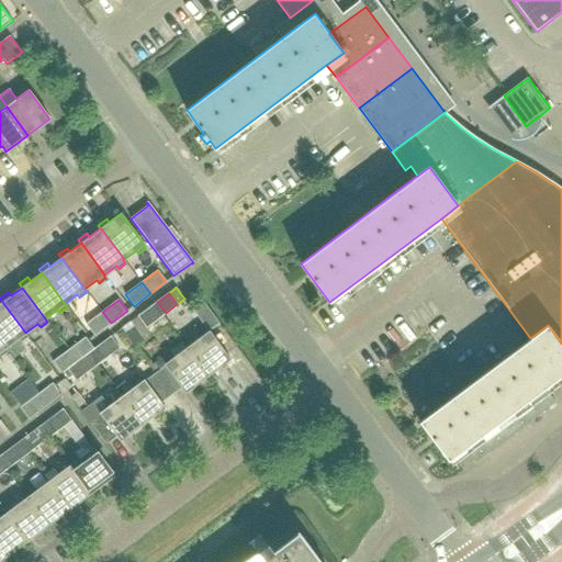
[(209,332),(187,347),(208,375),(231,359),(210,330),(220,323),(203,301),(192,310),(209,332)]
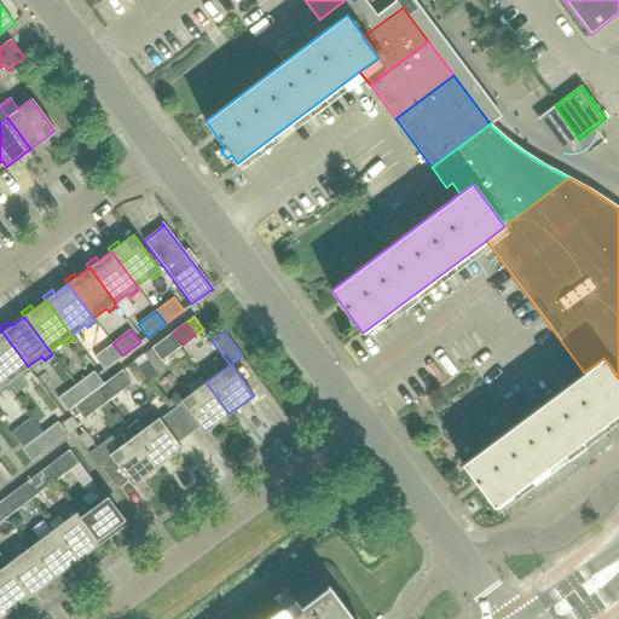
[(28,368),(28,366),(3,333),(0,334),(0,374),(7,383),(21,372),(23,376),(30,370),(28,368)]
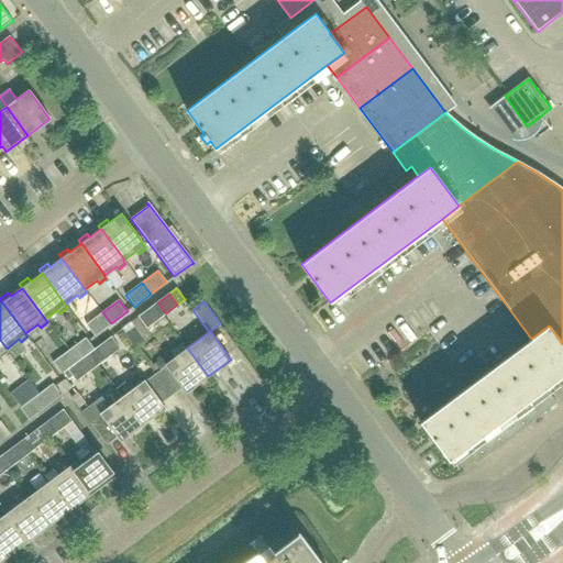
[(166,313),(157,302),(139,317),(146,328),(166,313)]
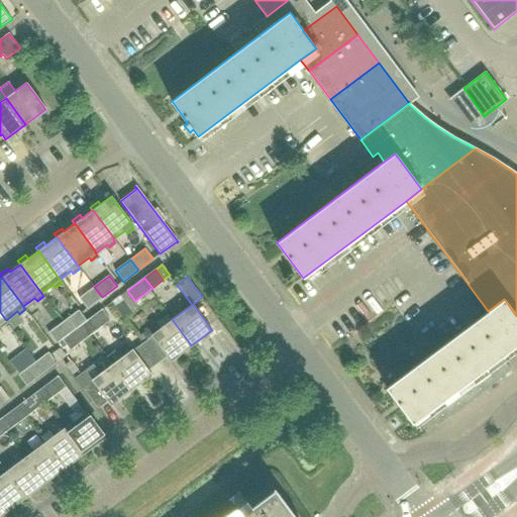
[(102,297),(94,287),(79,298),(87,309),(102,297)]
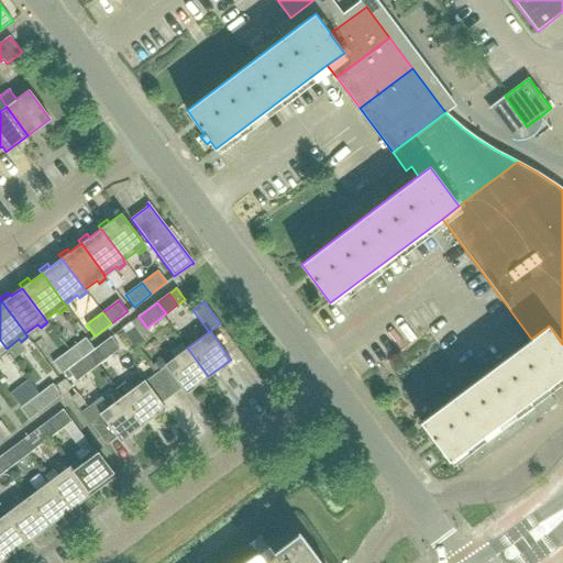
[(545,388),(562,375),(562,344),(549,326),(531,339),(420,422),(449,461),(465,449),(476,463),(556,403),(545,388)]
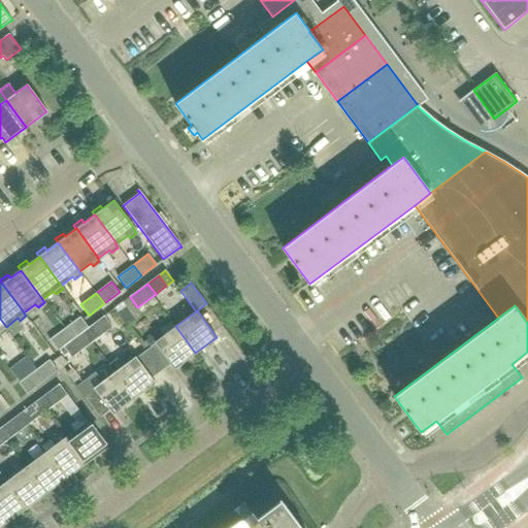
[(112,327),(104,316),(84,331),(92,342),(112,327)]
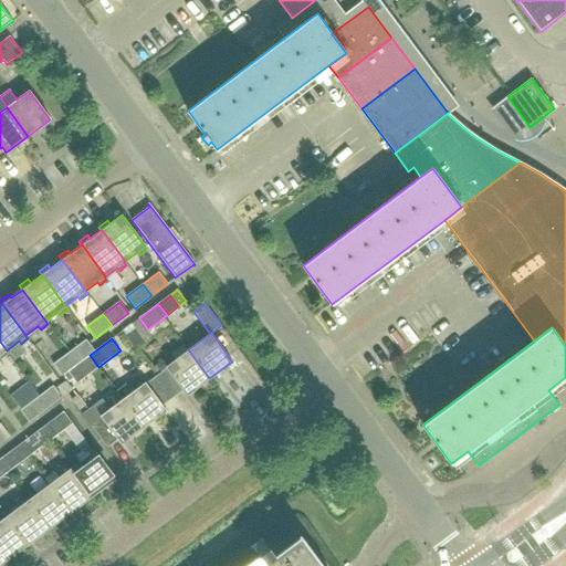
[(79,364),(94,350),(86,339),(70,352),(79,364)]
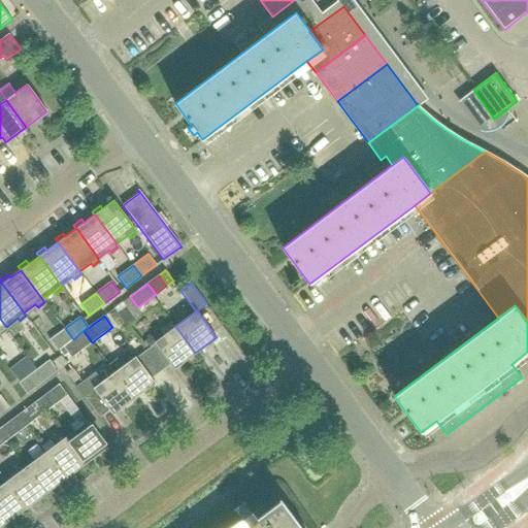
[(145,350),(161,371),(171,364),(174,368),(195,353),(175,326),(155,341),(156,342),(145,350)]
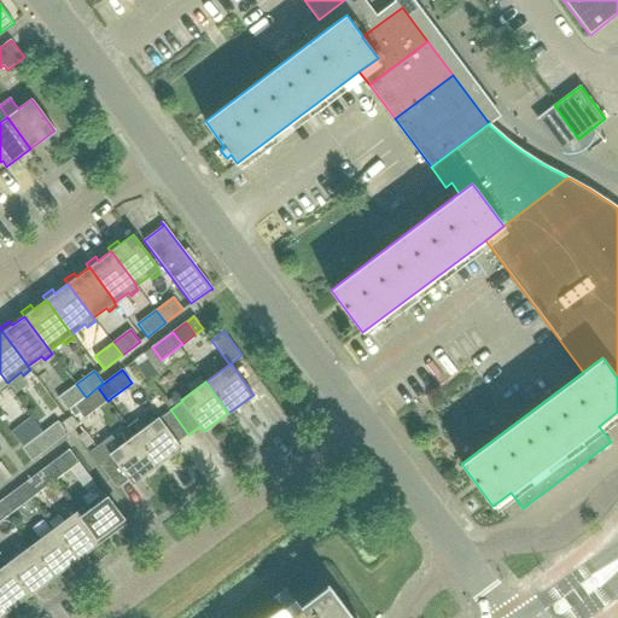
[(86,397),(76,384),(58,397),(68,410),(86,397)]
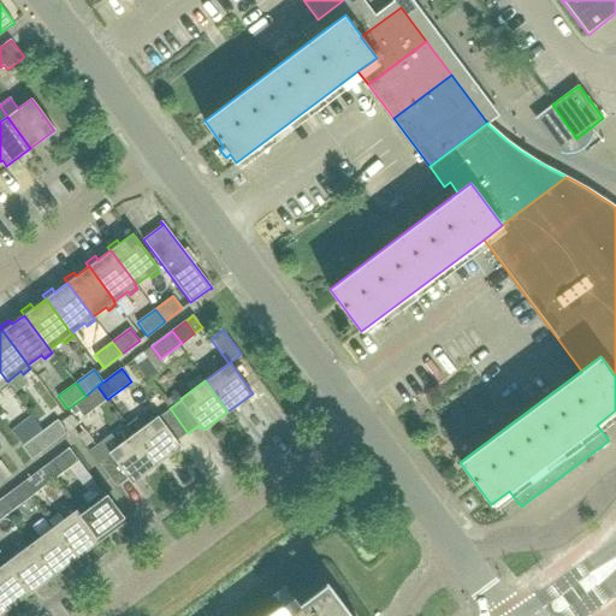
[(107,400),(98,386),(75,404),(83,416),(107,400)]
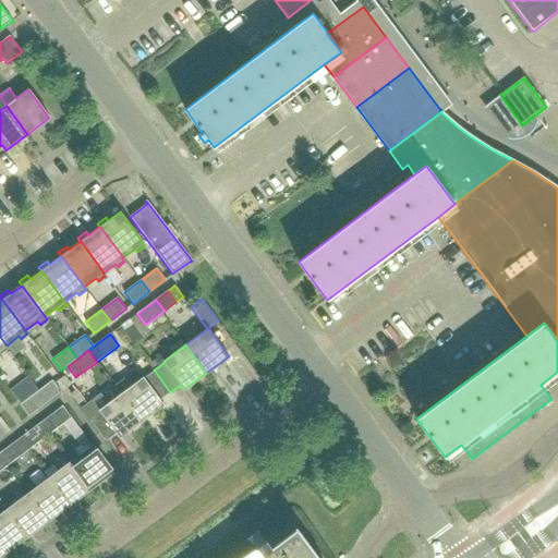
[(121,392),(121,393),(142,421),(164,404),(160,400),(170,392),(154,370),(144,377),(143,377),(130,386),(124,378),(116,385),(121,392)]
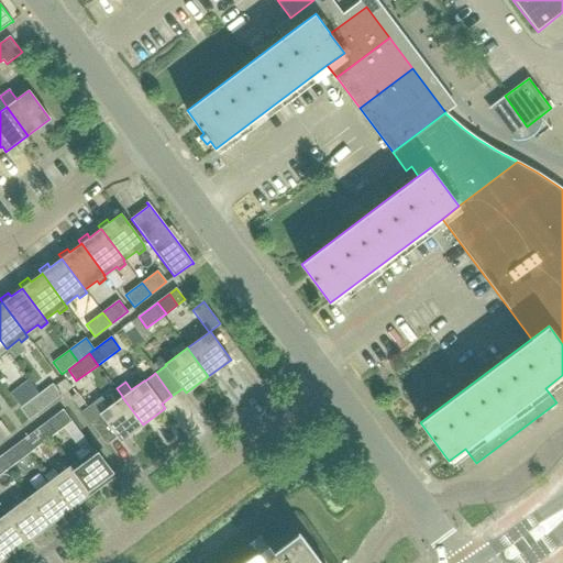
[(36,396),(45,407),(62,395),(53,384),(36,396)]
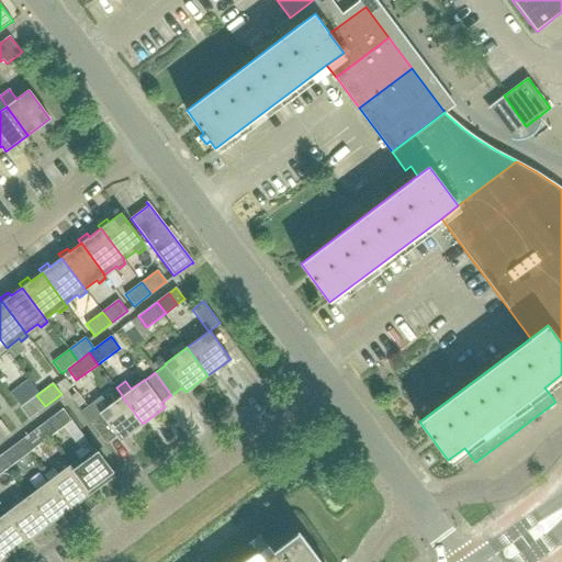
[(29,418),(45,406),(36,395),(20,407),(29,418)]
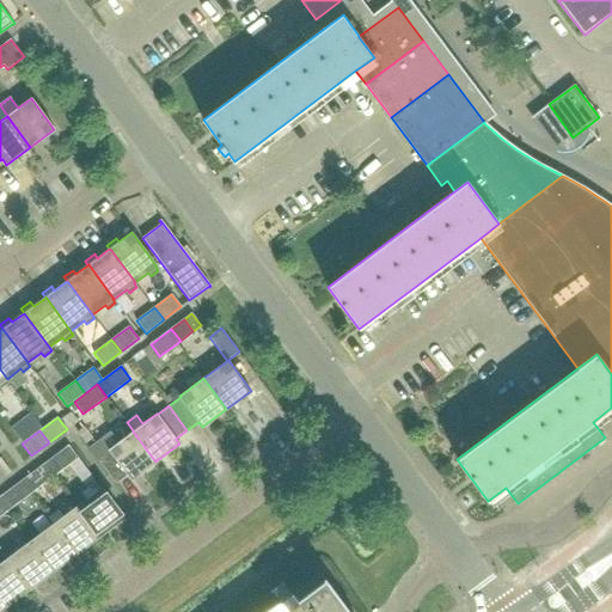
[(132,481),(155,461),(133,432),(120,441),(114,434),(104,442),(109,450),(109,451),(98,459),(116,483),(127,475),(132,481)]
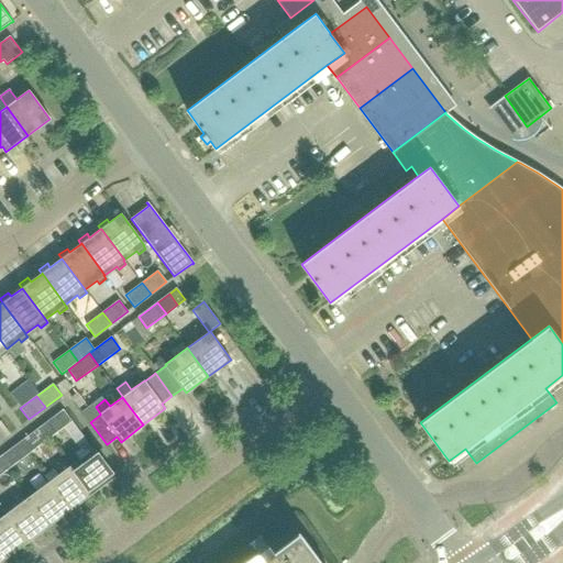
[(202,424),(210,419),(195,399),(187,406),(202,424)]
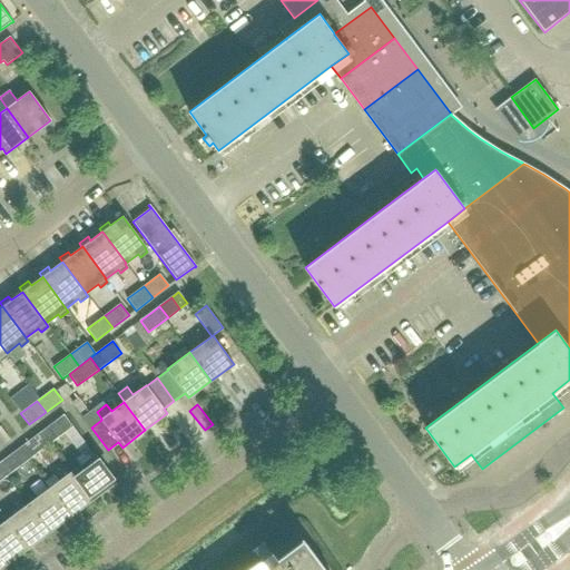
[(56,439),(72,426),(64,414),(48,426),(56,439)]
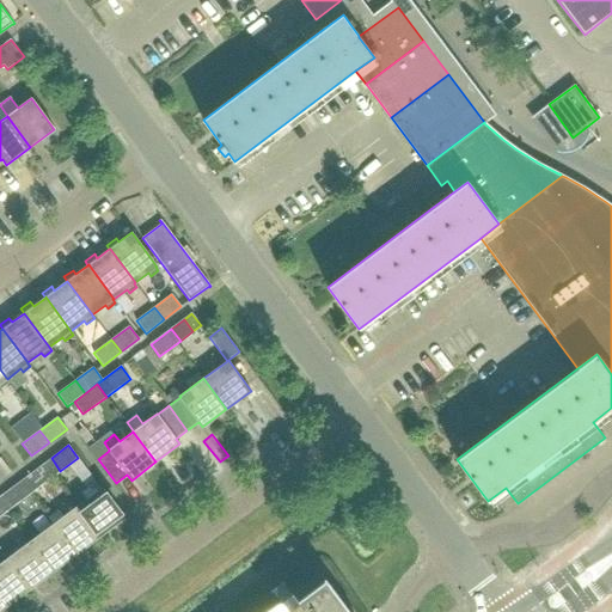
[(69,481),(86,473),(81,461),(63,470),(69,481)]
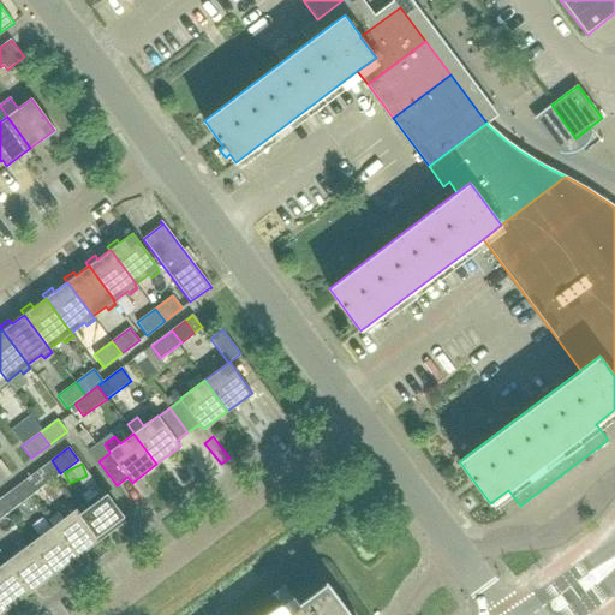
[(37,491),(54,478),(46,465),(28,478),(37,491)]
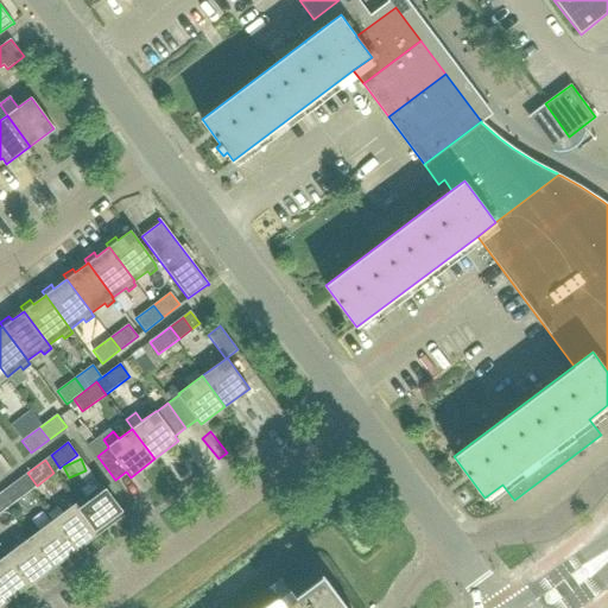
[(13,502),(31,489),(21,477),(4,491),(13,502)]
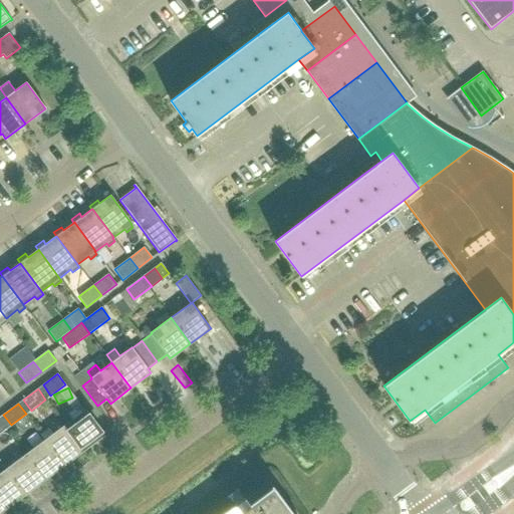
[(65,425),(84,451),(104,436),(85,410),(65,425)]
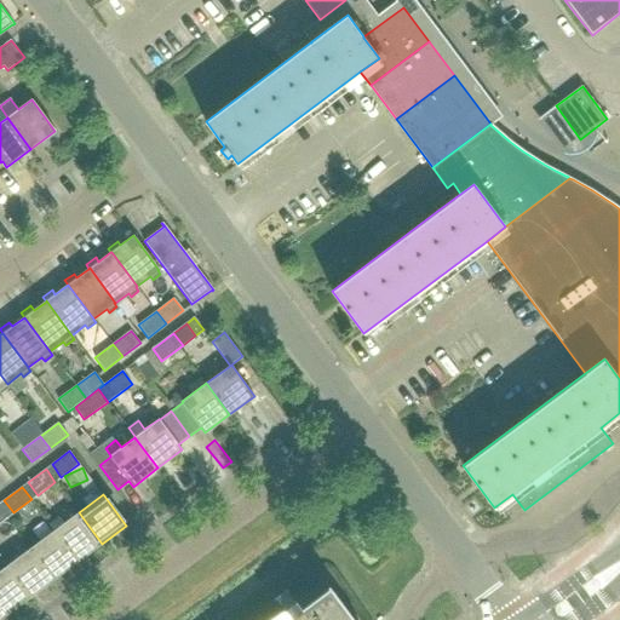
[(55,530),(78,561),(102,544),(79,512),(76,514),(72,509),(50,524),(55,530)]
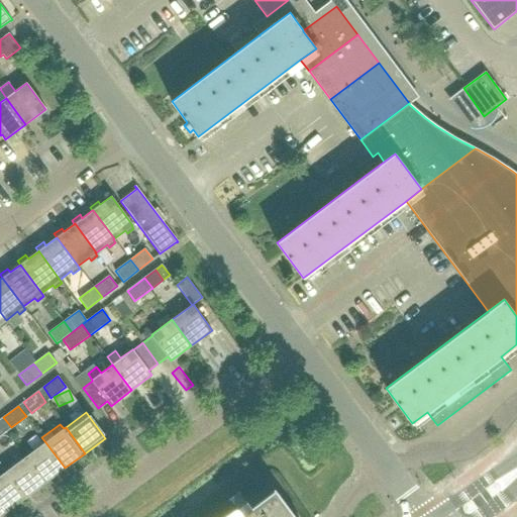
[(65,468),(45,442),(25,457),(44,483),(65,468)]
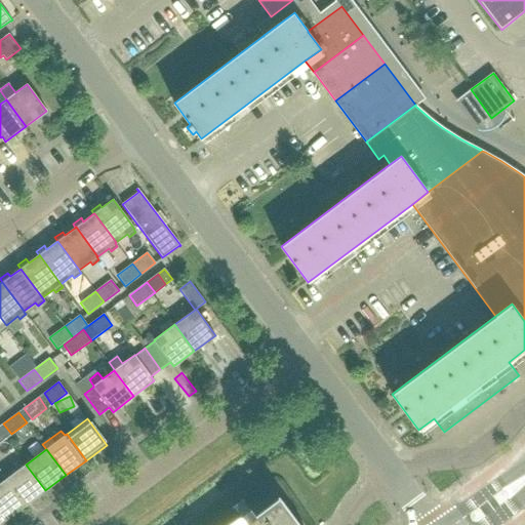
[(45,490),(26,465),(5,480),(25,506),(45,490)]
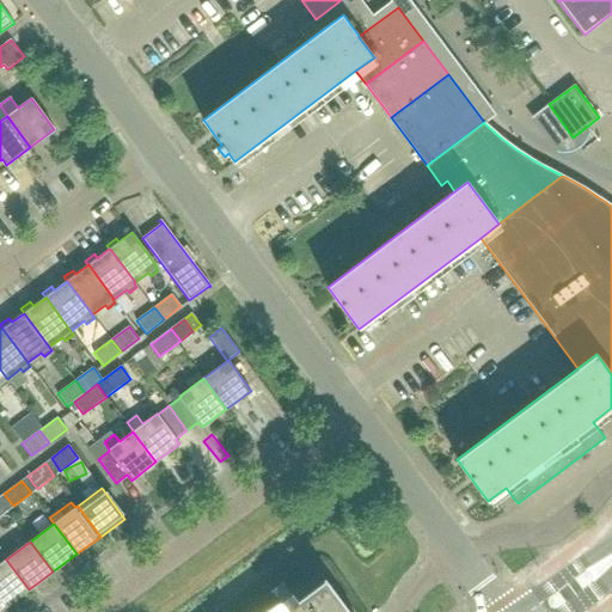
[(29,589),(6,560),(0,563),(0,599),(6,607),(29,589)]
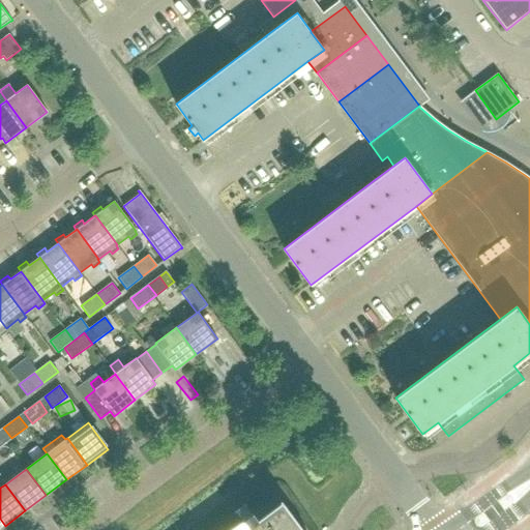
[(303,529),(282,500),(280,502),(281,503),(256,522),(243,504),(234,511),(246,528),(243,529),(303,529)]
